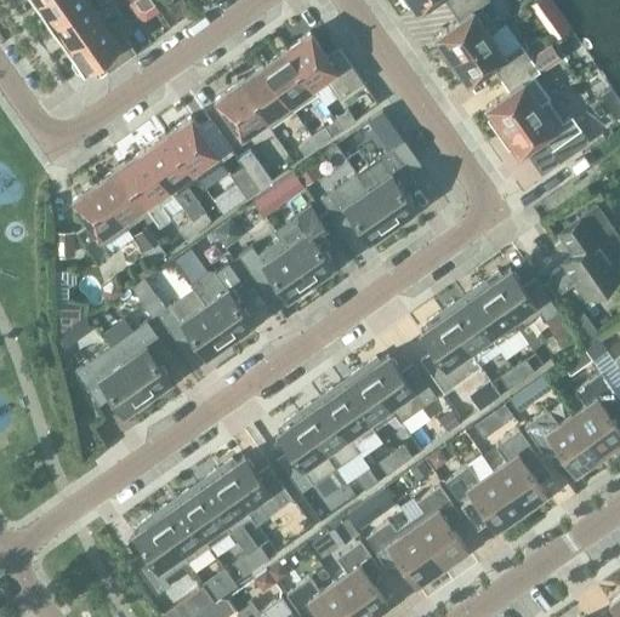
[(39,0),(34,4),(50,27),(87,0),(39,0)]
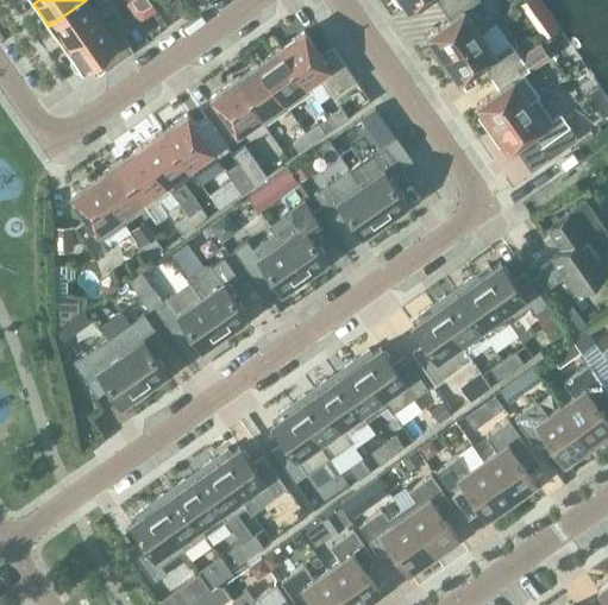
[(96,0),(86,0),(49,26),(66,49),(108,18),(110,18),(119,12),(110,0),(108,0),(101,6),(96,0)]
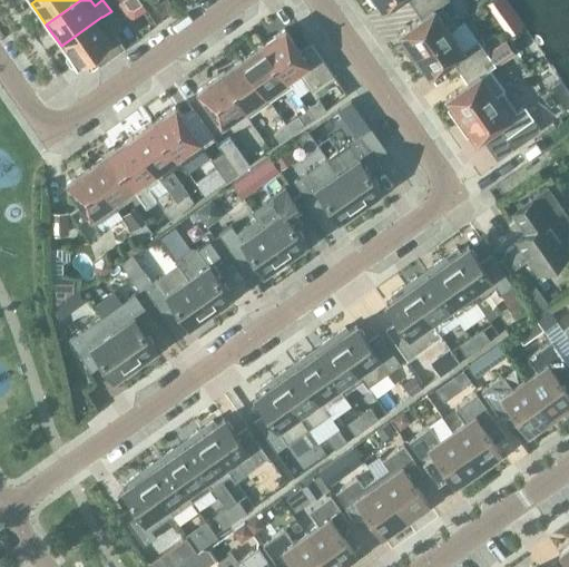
[(143,6),(138,0),(125,0),(123,2),(129,10),(135,11),(143,6)]
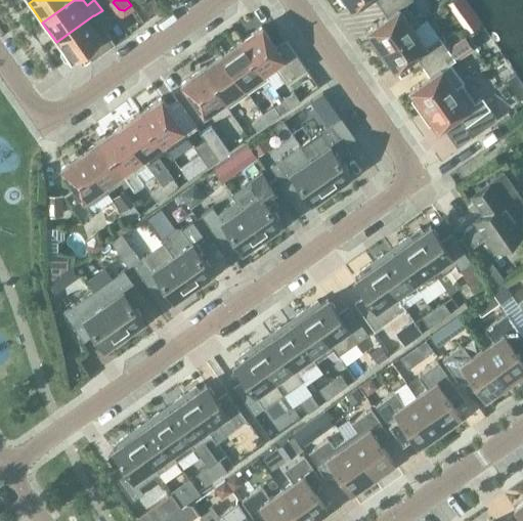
[(155,0),(153,0),(141,8),(144,12),(149,20),(157,15),(163,11),(155,0)]
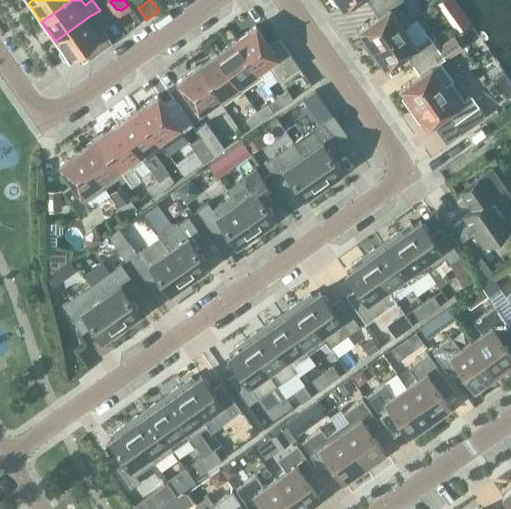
[(332,0),(336,6),(340,4),(345,12),(361,0),(365,0),(371,8),(382,0),(332,0)]
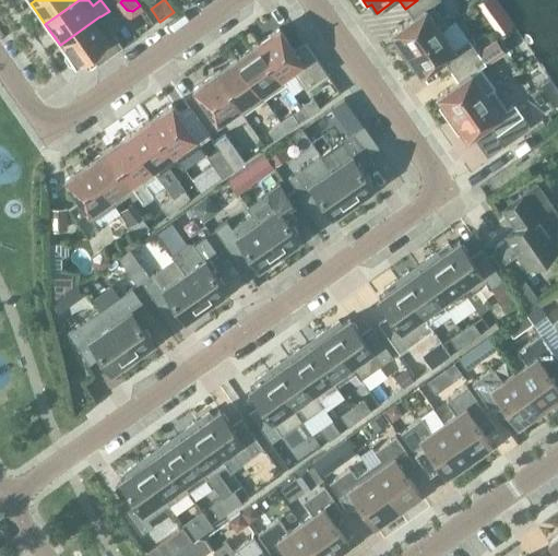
[(417,0),(405,9),(413,20),(392,34),(399,43),(394,45),(404,58),(441,32),(441,33),(448,28),(434,7),(441,1),(439,0),(417,0)]
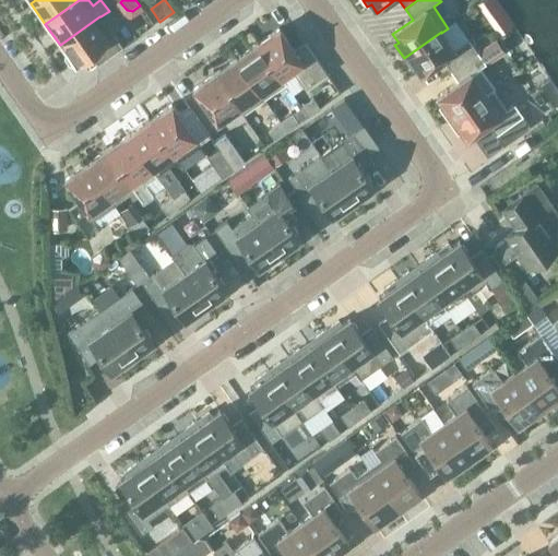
[(494,0),(488,0),(478,8),(500,39),(515,28),(494,0)]
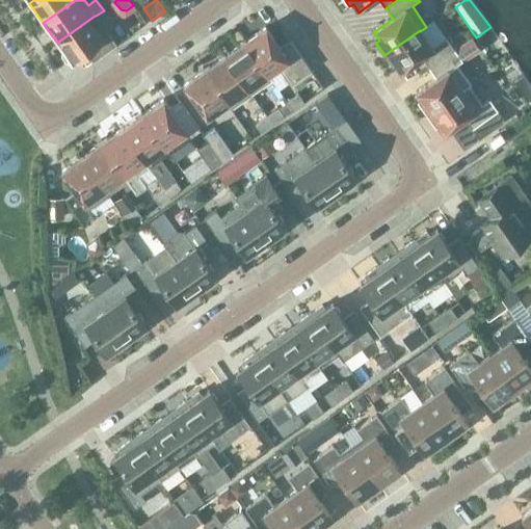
[(95,16),(57,43),(63,52),(62,57),(67,63),(72,64),(77,60),(76,59),(85,52),(93,63),(117,46),(96,16),(95,16)]
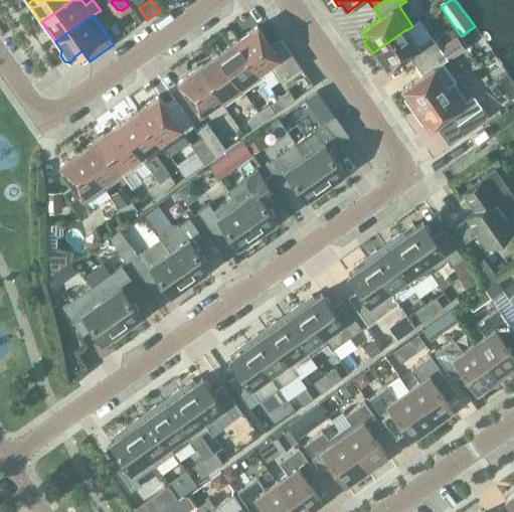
[(258,28),(237,42),(259,73),(260,73),(269,66),(281,83),(301,69),(282,41),(272,48),(258,28)]
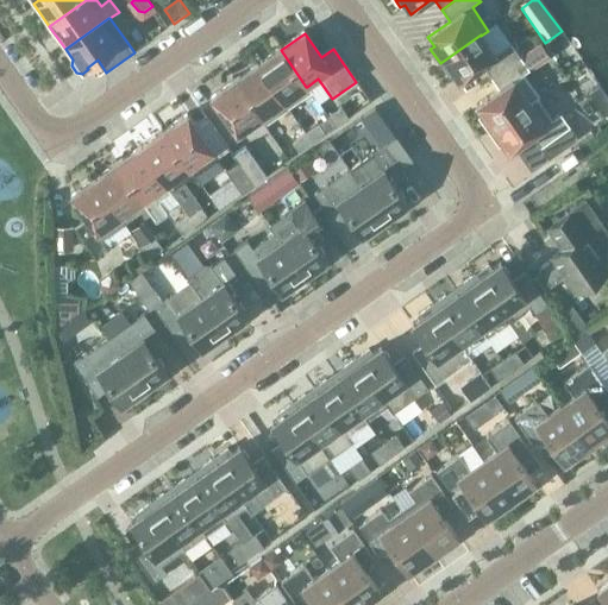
[(496,57),(481,36),(481,35),(440,63),(450,77),(453,75),(461,84),(483,68),(491,80),(521,58),(512,46),(496,57)]
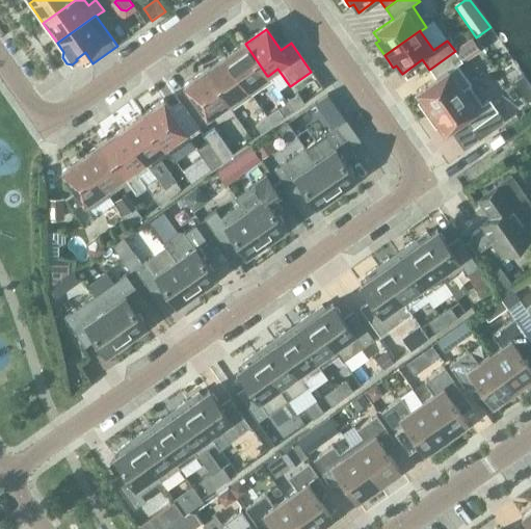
[(472,40),(455,51),(462,62),(463,64),(481,52),(472,40)]
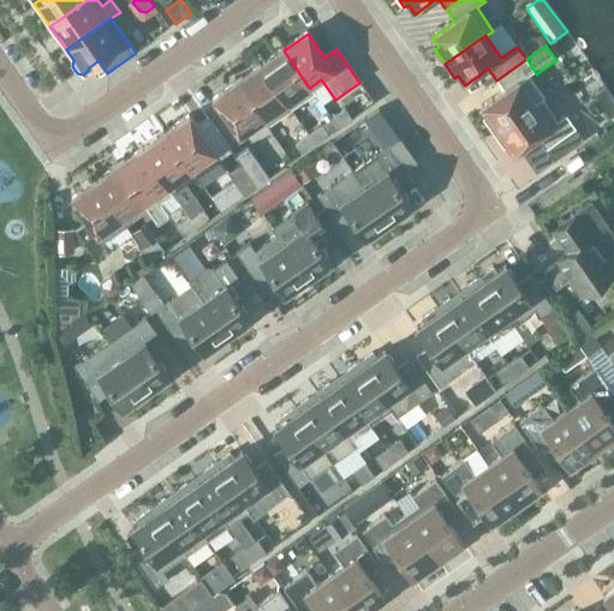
[(284,51),(260,67),(291,112),(315,94),(310,88),(309,88),(284,51)]
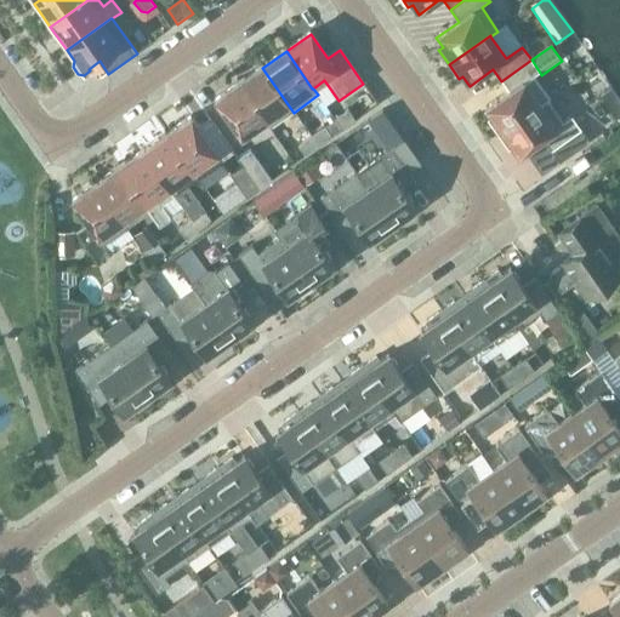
[(532,60),(501,81),(510,93),(487,109),(493,119),(489,121),(499,136),(547,102),(549,102),(551,101),(534,78),(540,73),(532,60)]
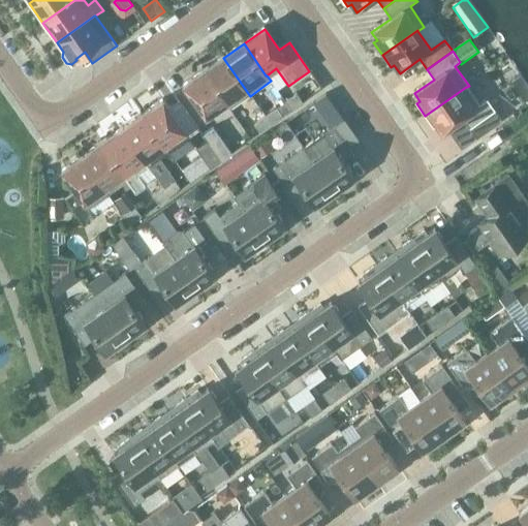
[(250,96),(223,58),(204,71),(226,103),(225,104),(229,110),(250,96)]
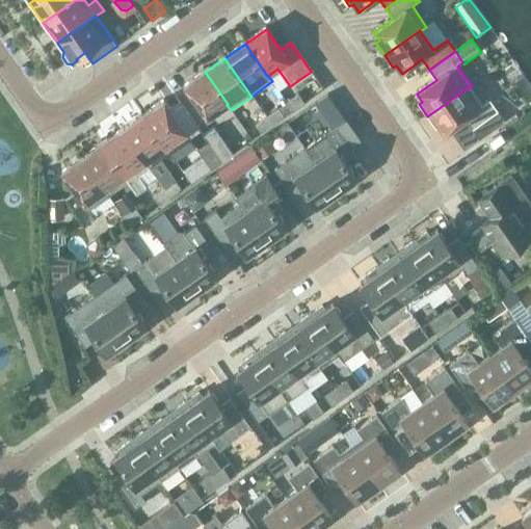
[(228,104),(205,72),(184,87),(207,118),(227,105),(228,104)]
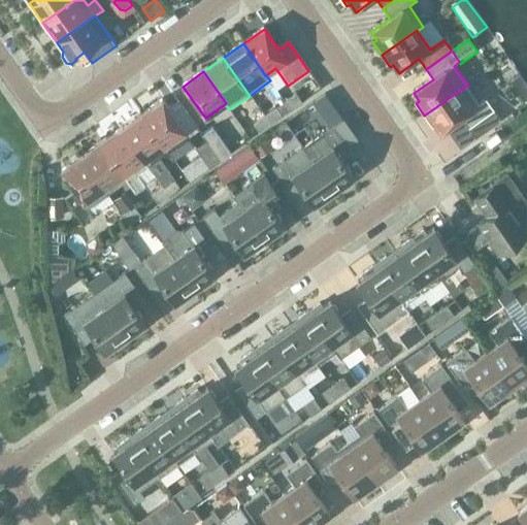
[(509,84),(526,104),(526,105),(526,87),(519,76),(509,84)]
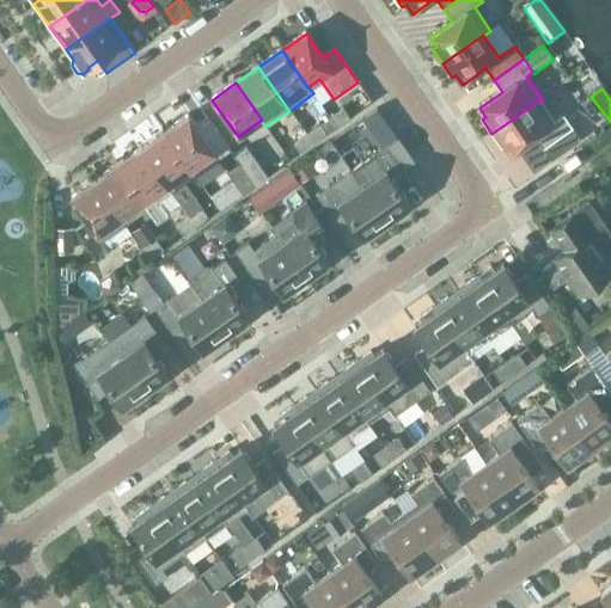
[(555,122),(541,100),(539,100),(492,134),(501,148),(506,145),(512,154),(535,139),(551,161),(581,141),(563,116),(555,122)]
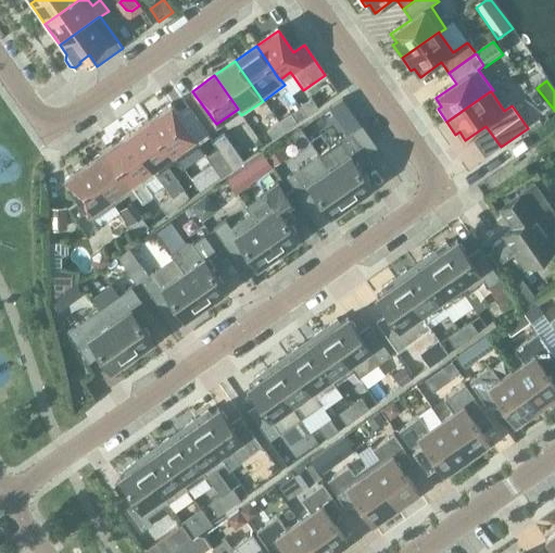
[(300,109),(306,117),(318,110),(312,100),(300,109)]
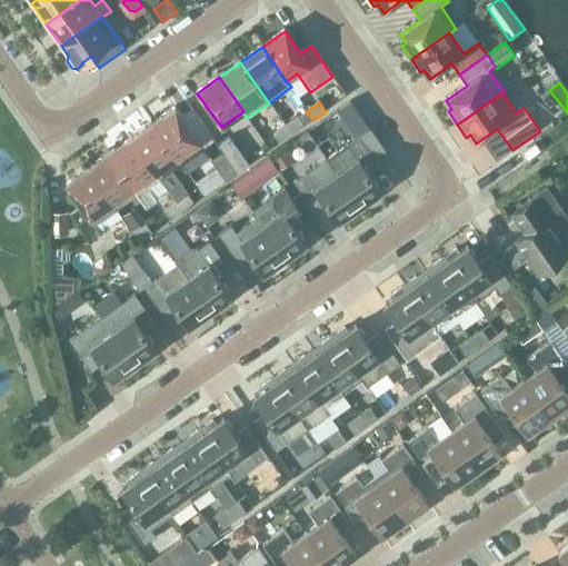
[(351,102),(339,111),(358,138),(370,129),(351,102)]
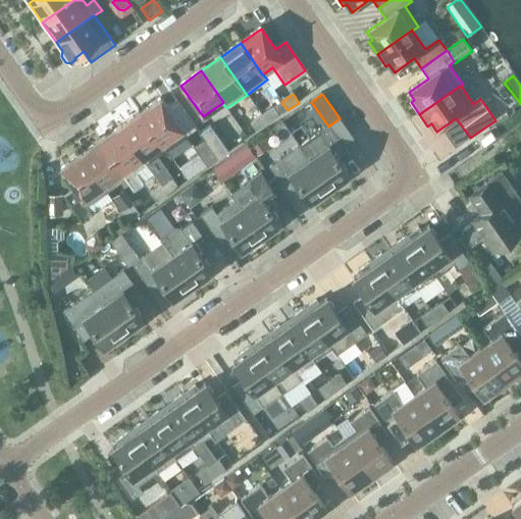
[(140,114),(166,151),(197,130),(178,103),(168,110),(160,99),(140,114)]
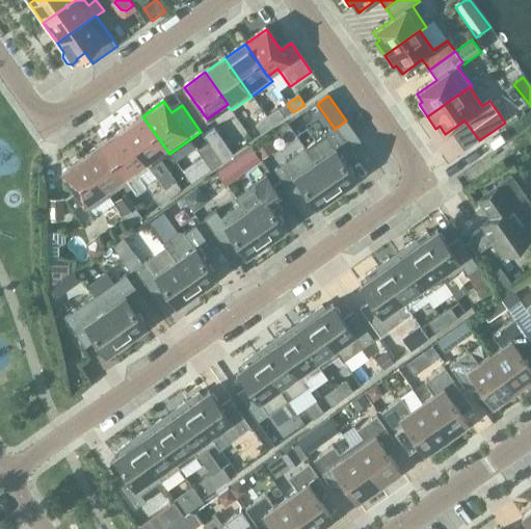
[(287,104),(279,109),(285,118),(293,112),(287,104)]
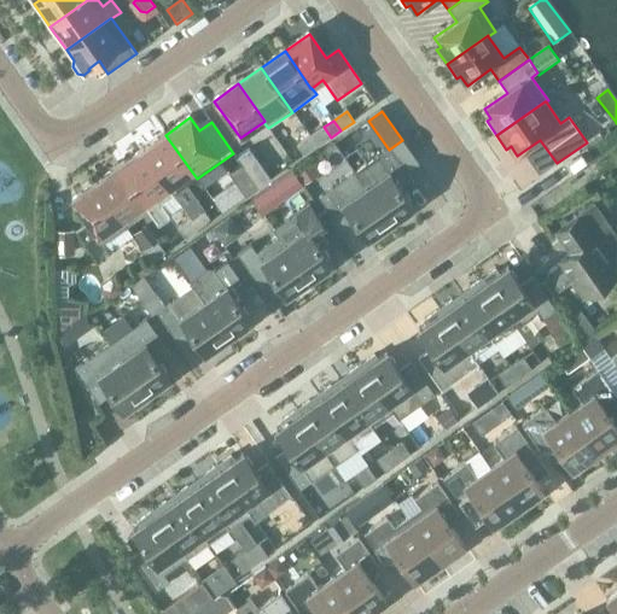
[(331,138),(324,127),(310,136),(318,147),(331,138)]
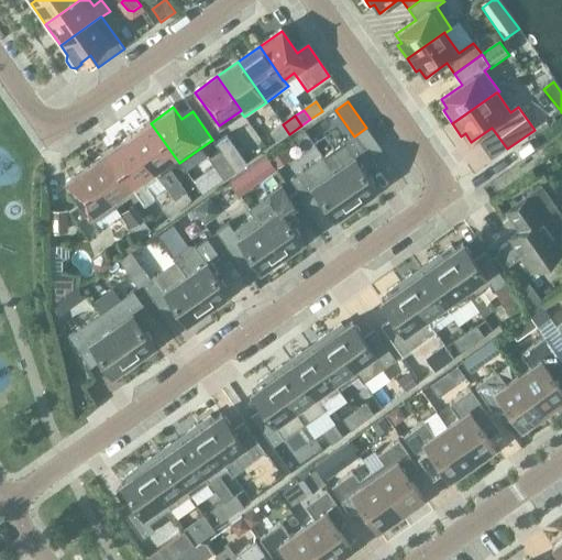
[(151,123),(130,138),(158,178),(179,163),(151,123)]
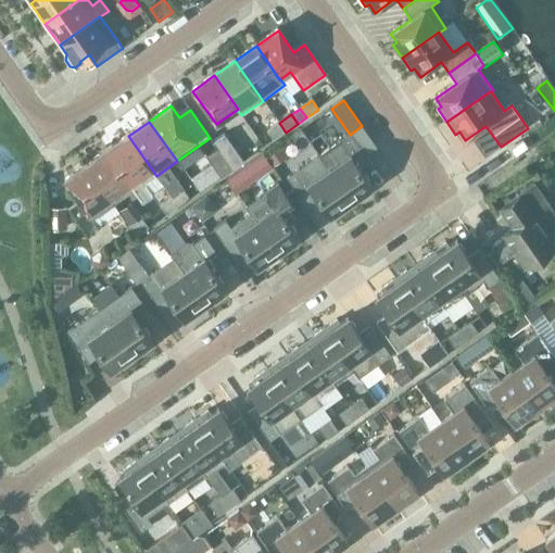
[(286,133),(279,123),(267,132),(274,141),(286,133)]
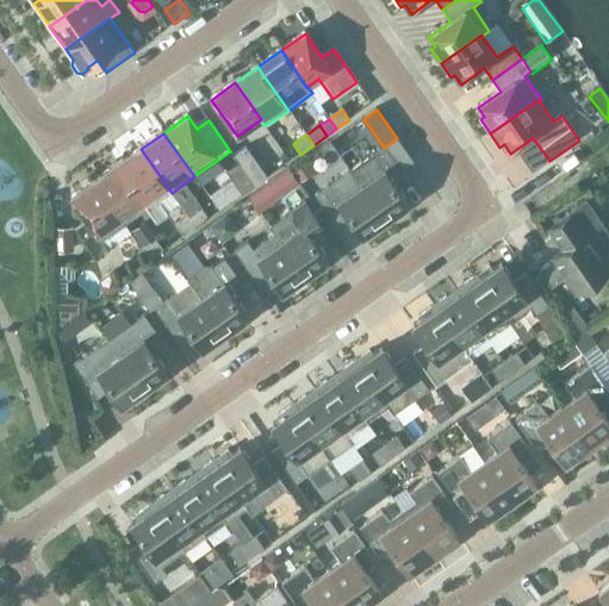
[(384,148),(350,172),(389,225),(403,216),(399,212),(409,205),(390,179),(414,162),(397,138),(384,148)]
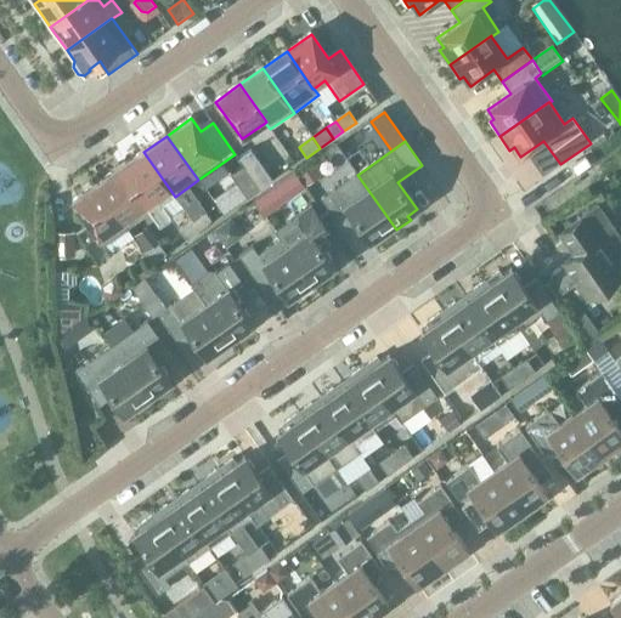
[(175,197),(144,152),(120,169),(152,214),(151,214),(159,226),(170,217),(162,207),(175,197)]
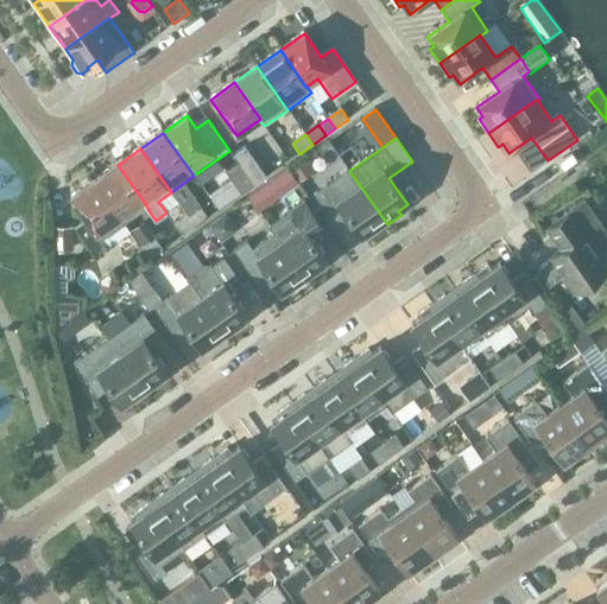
[(246,148),(233,157),(254,186),(266,177),(246,148)]
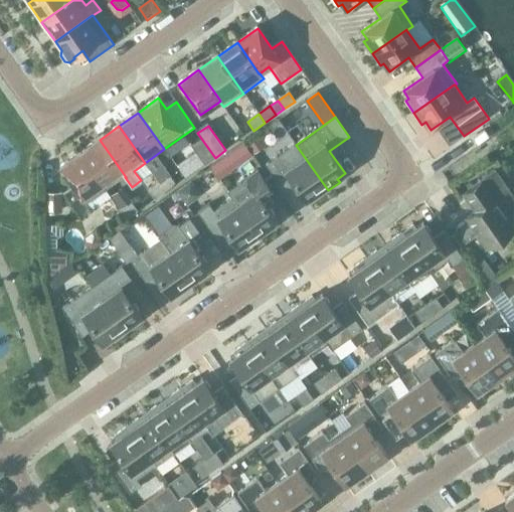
[(215,158),(197,133),(187,140),(205,165),(215,158)]
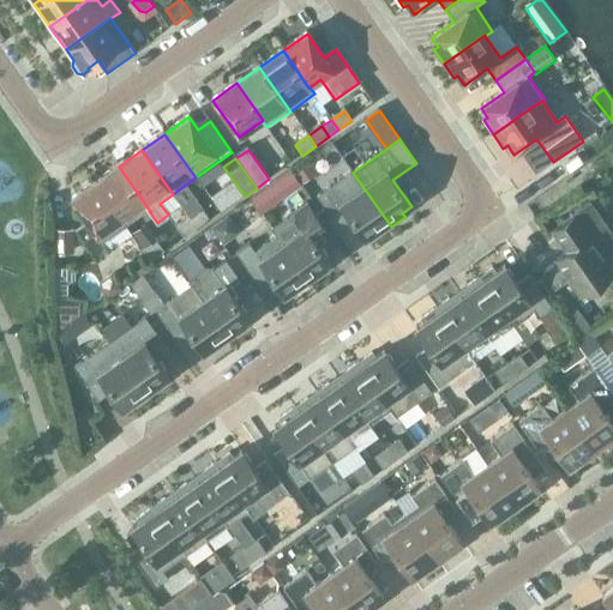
[(293,171),(294,174),(302,185),(317,174),(310,163),(307,161),(293,171)]
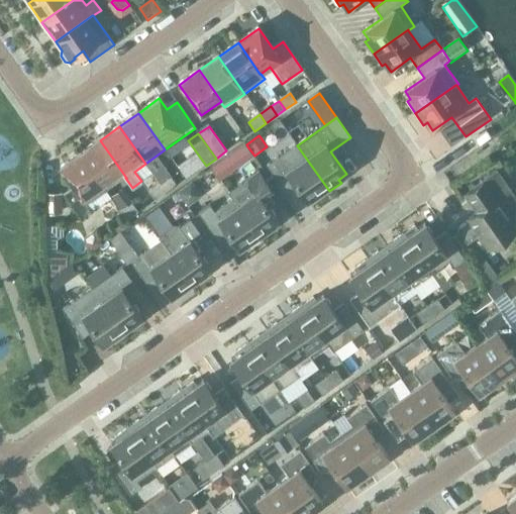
[(126,178),(100,140),(80,153),(106,191),(125,178),(126,178)]
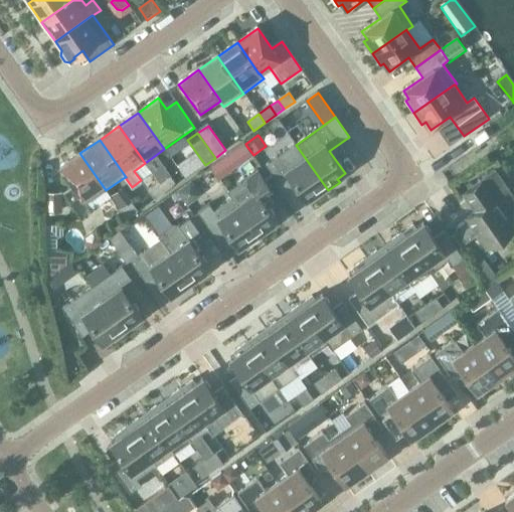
[(328,190),(296,145),(266,166),(280,186),(291,179),(306,201),(314,195),(316,198),(328,190)]
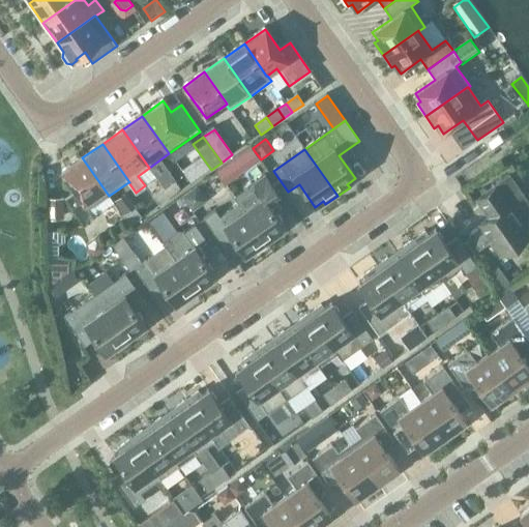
[(109,196),(82,157),(61,172),(76,192),(65,199),(83,225),(94,217),(89,209),(109,196)]
